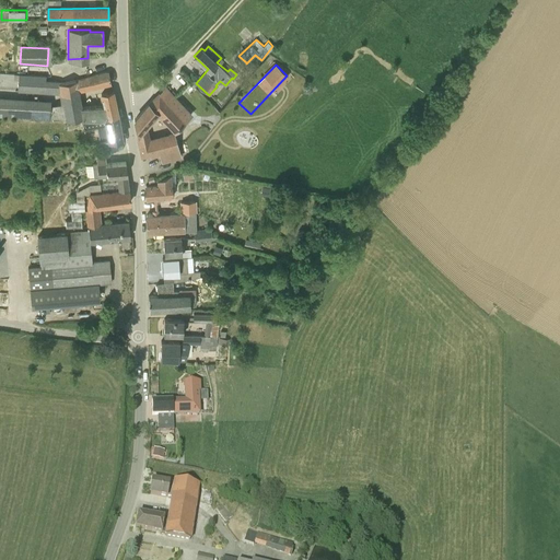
[(79,90),(111,82),(108,70),(60,81),(59,93),(66,119),(81,118),(81,116),(85,116),(83,106),(79,90)]
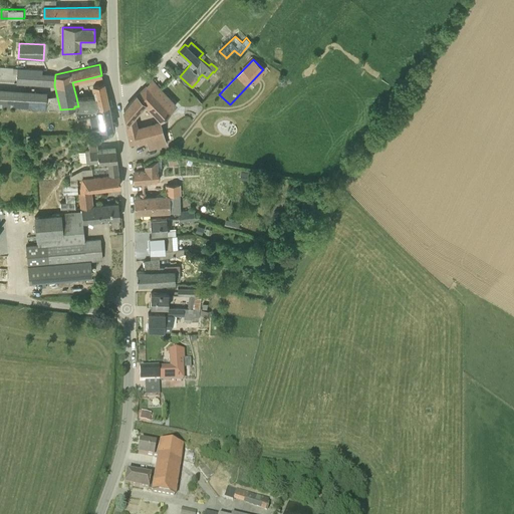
[(55,74),(55,73),(43,73),(42,70),(17,68),(16,83),(54,85),(55,74)]
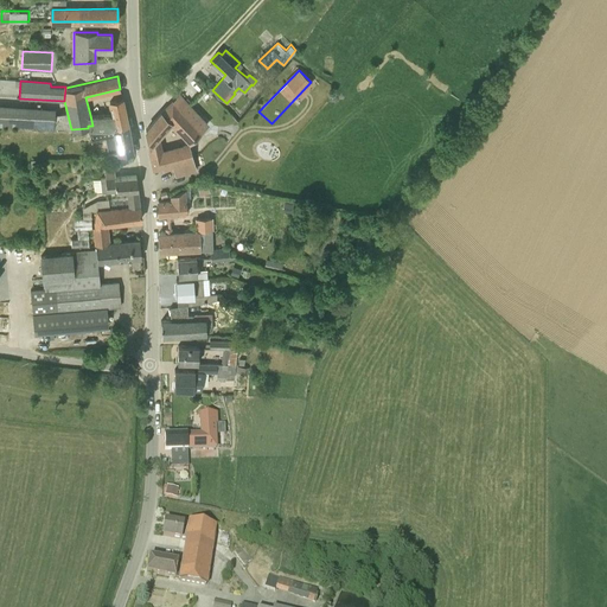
[(189,142),(191,140),(209,122),(181,93),(161,112),(146,129),(154,166),(163,164),(164,167),(172,165),(176,174),(197,168),(189,144),(163,148),(160,136),(172,125),(189,142)]
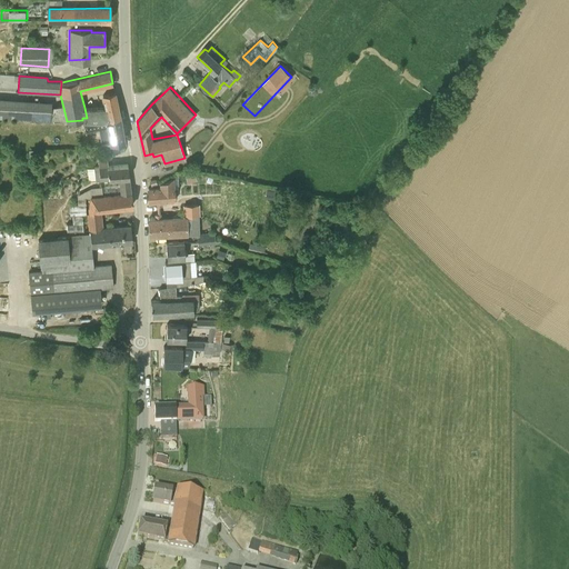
[(105,107),(107,119),(110,119),(119,117),(115,92),(101,95),(105,107)]
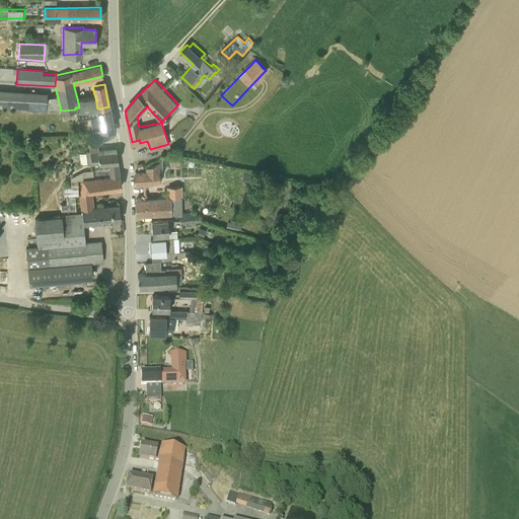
[(16,94),(16,93),(0,91),(0,105),(16,107),(16,94)]
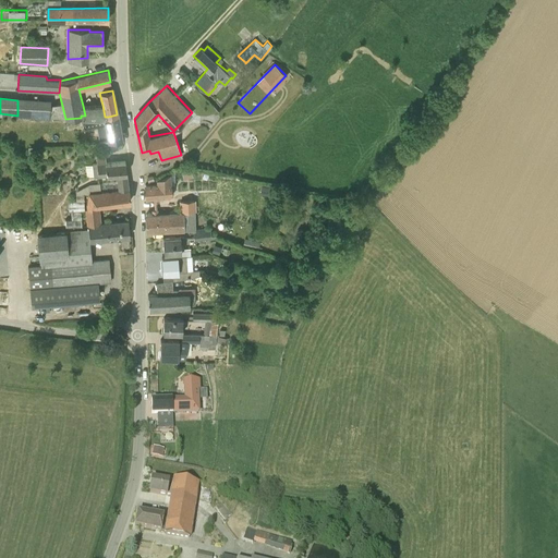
[(86,116),(95,117),(93,105),(83,106),(85,116),(86,116)]
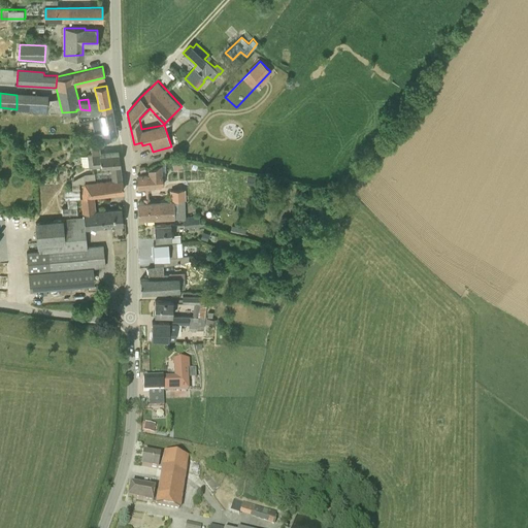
[(88,99),(90,110),(97,111),(99,110),(97,99),(88,99)]
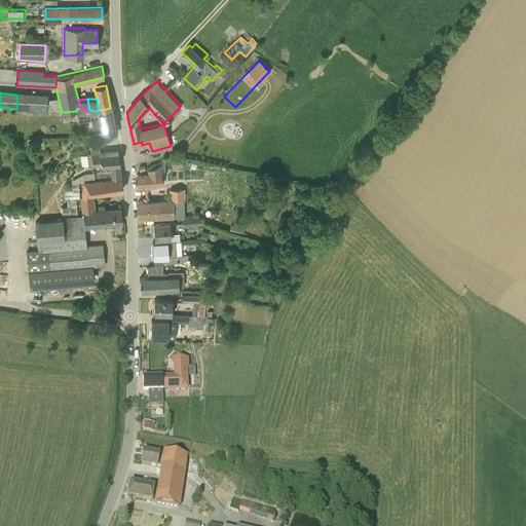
[(91,119),(94,132),(104,130),(105,133),(107,132),(107,130),(114,129),(110,108),(102,110),(99,110),(97,111),(89,110),(81,109),(80,109),(76,109),(76,111),(79,121),(91,119)]
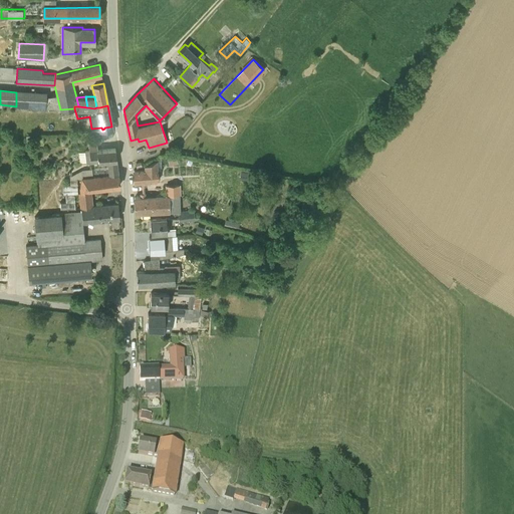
[(36,135),(33,144),(39,146),(43,137),(36,135)]
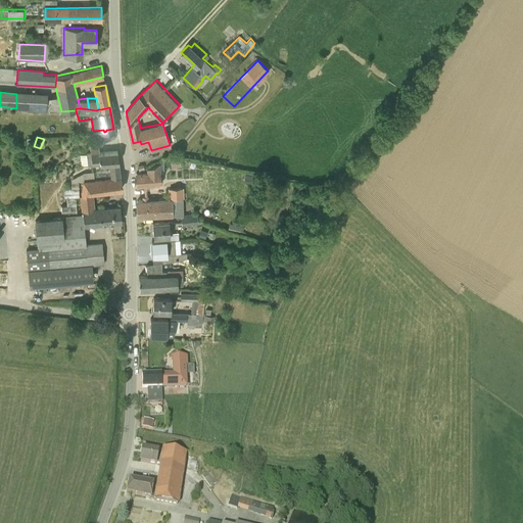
[(109,164),(109,170),(110,176),(110,177),(111,179),(121,178),(120,175),(117,150),(99,152),(99,145),(90,146),(91,154),(87,154),(88,164),(88,167),(109,164)]
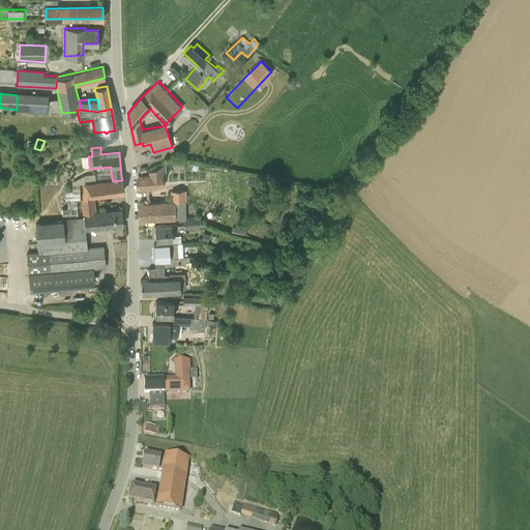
[(174,160),(176,169),(184,167),(182,158),(174,160)]
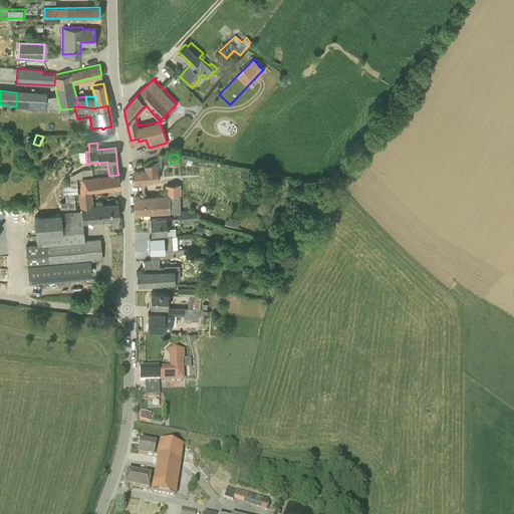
[(142,182),(142,186),(147,186),(146,182),(159,181),(158,172),(162,171),(161,159),(145,166),(145,170),(134,170),(134,182),(142,182)]
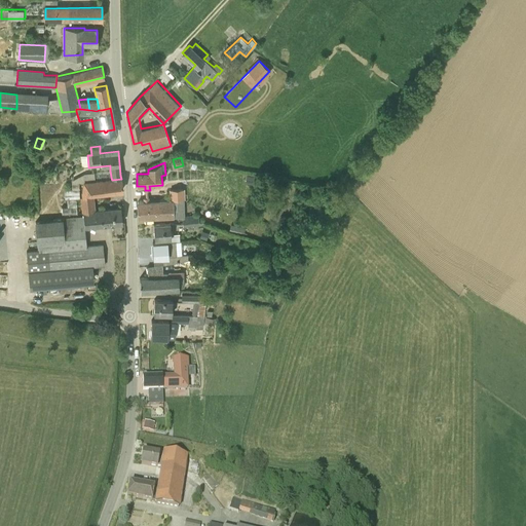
[(97,179),(111,177),(110,171),(96,173),(97,179)]
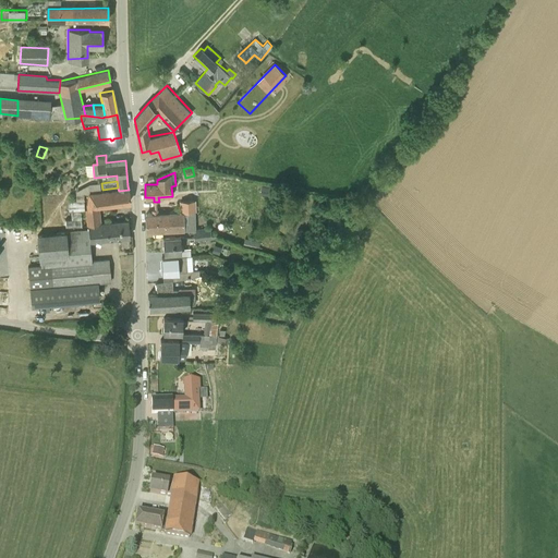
[(98,206),(130,202),(129,190),(119,191),(118,189),(100,191),(88,193),(86,208),(85,208),(85,210),(87,226),(91,222),(100,221),(98,206)]
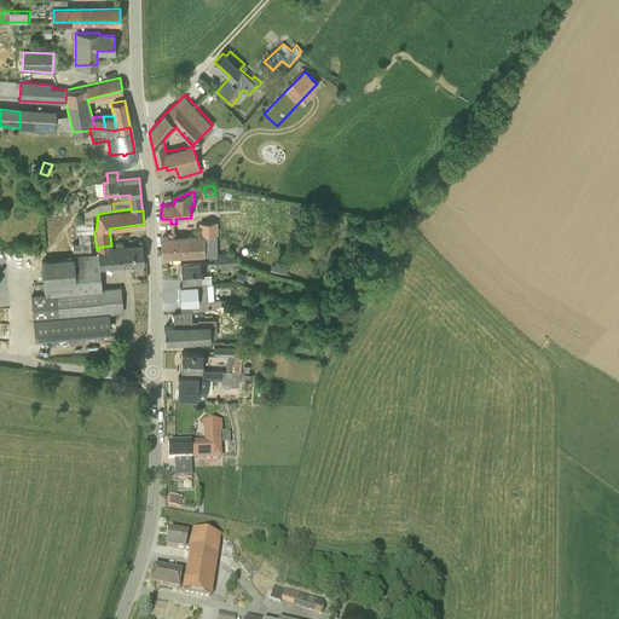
[(85,218),(85,223),(81,223),(76,223),(75,223),(76,233),(90,233),(94,233),(94,231),(93,223),(93,215),(85,215),(85,218)]
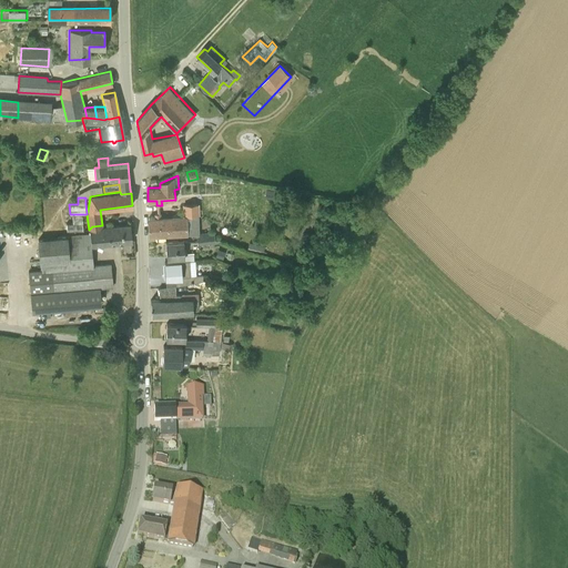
[(161,216),(155,217),(150,217),(149,217),(149,234),(188,233),(188,232),(186,232),(186,226),(195,226),(195,222),(198,220),(198,215),(189,215),(161,216)]
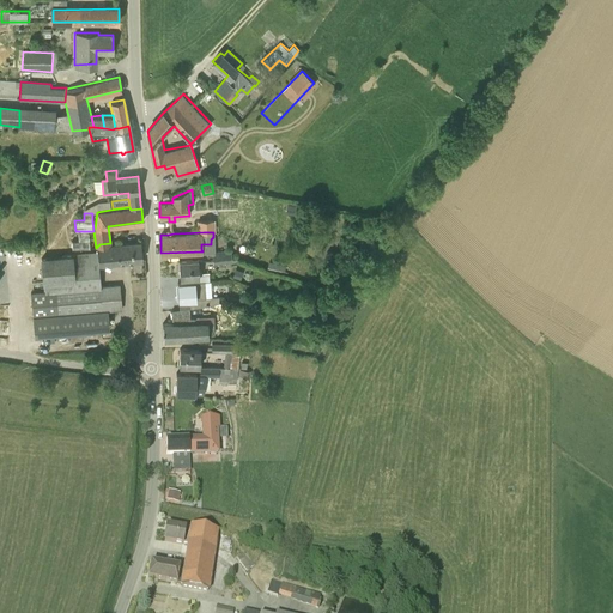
[(99,244),(96,248),(96,252),(98,263),(143,259),(141,242),(110,244),(110,243),(99,244)]
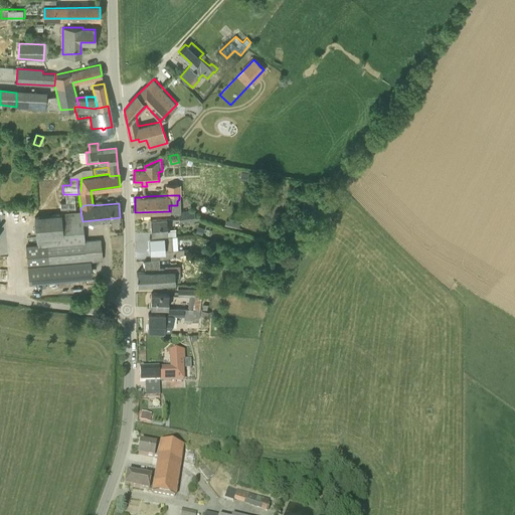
[(29,283),(93,278),(91,261),(102,260),(100,239),(84,240),(82,221),(80,211),(56,214),(34,216),(37,243),(25,245),(29,283)]
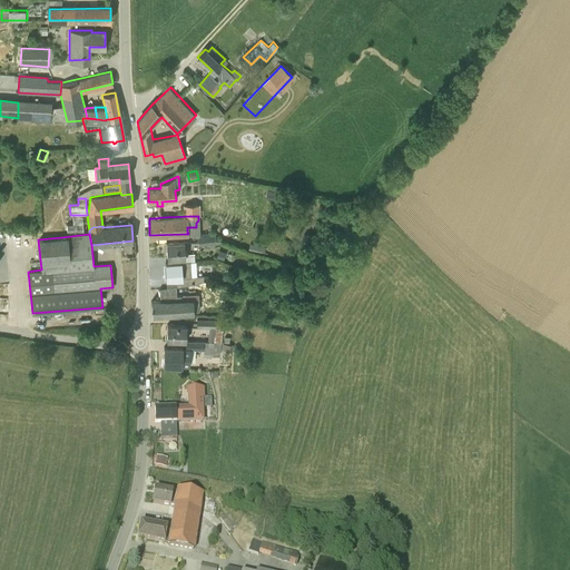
[(198,244),(214,243),(214,234),(199,234),(198,235),(198,244)]
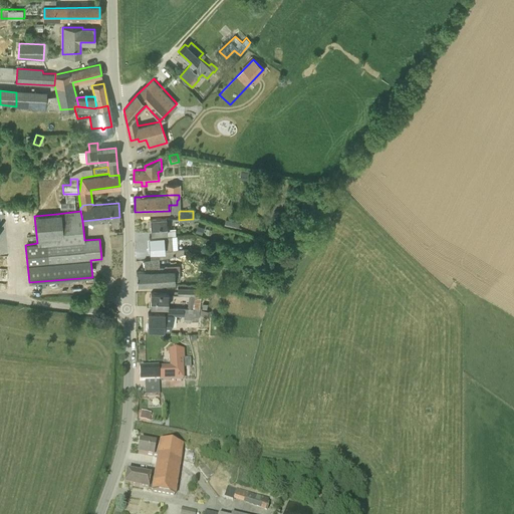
[(167,232),(166,218),(148,219),(148,226),(151,226),(151,233),(167,232)]
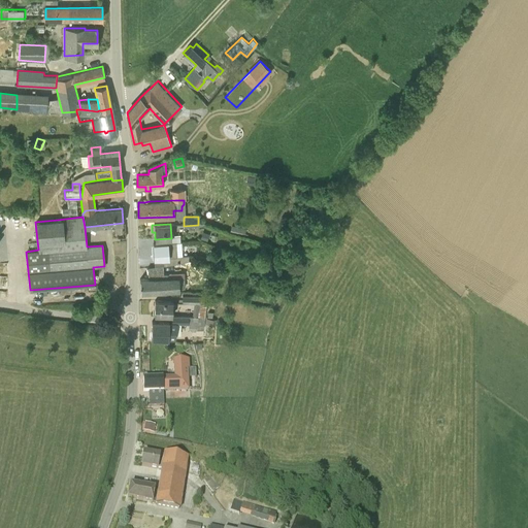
[(231,225),(230,230),(245,235),(246,230),(231,225)]
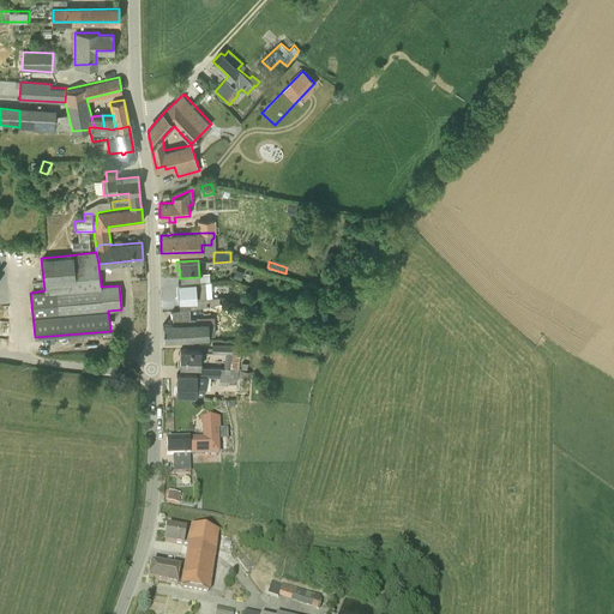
[(190,300),(190,307),(202,306),(218,304),(218,296),(212,298),(206,298),(205,282),(178,283),(178,284),(179,283),(179,292),(179,293),(179,300),(190,300)]
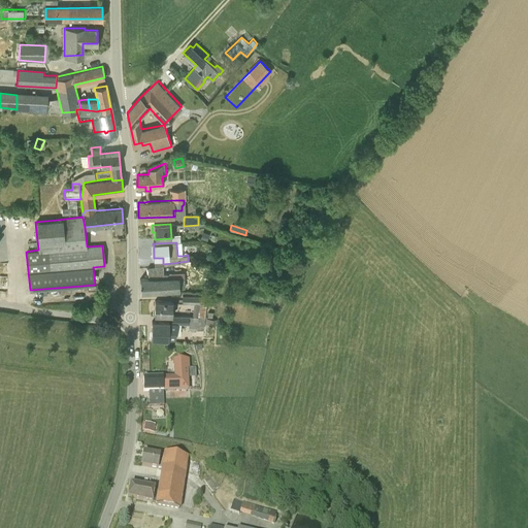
[(168,278),(168,273),(160,273),(160,278),(140,278),(140,291),(179,290),(179,277),(168,278)]
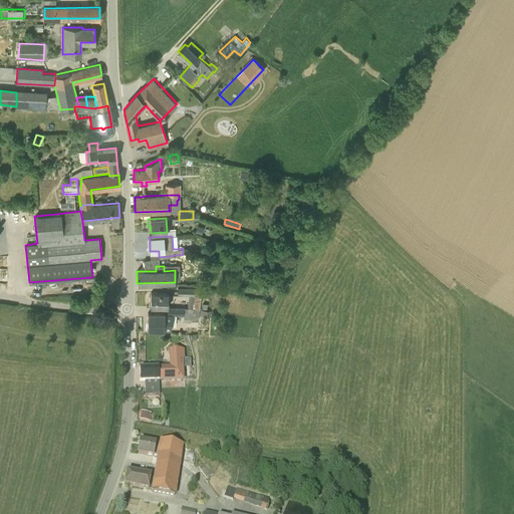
[(147,328),(171,329),(172,315),(184,315),(184,320),(198,321),(202,289),(196,289),(195,295),(193,308),(189,308),(168,307),(167,313),(148,312),(148,320),(148,326),(147,326),(147,328)]
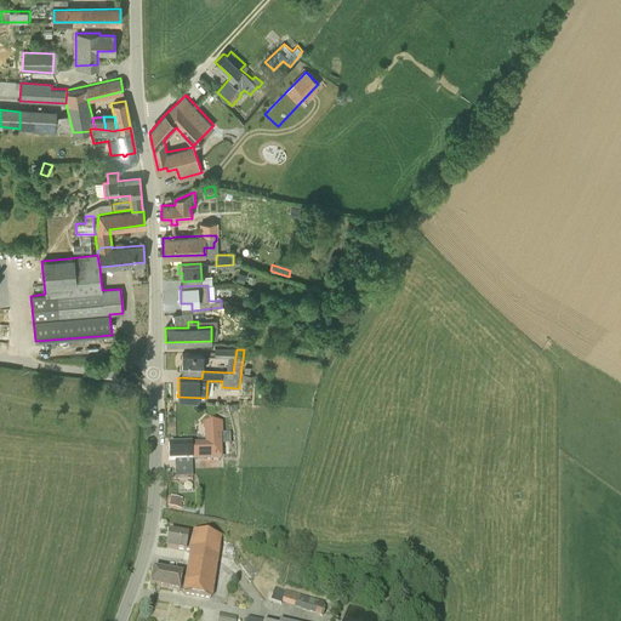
[(181,368),(203,369),(204,353),(181,352),(181,368)]
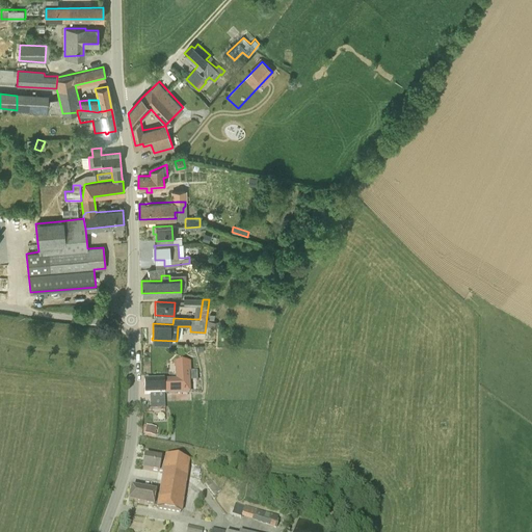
[(176,381),(143,383),(144,396),(189,393),(188,373),(190,373),(189,363),(176,364),(176,381)]
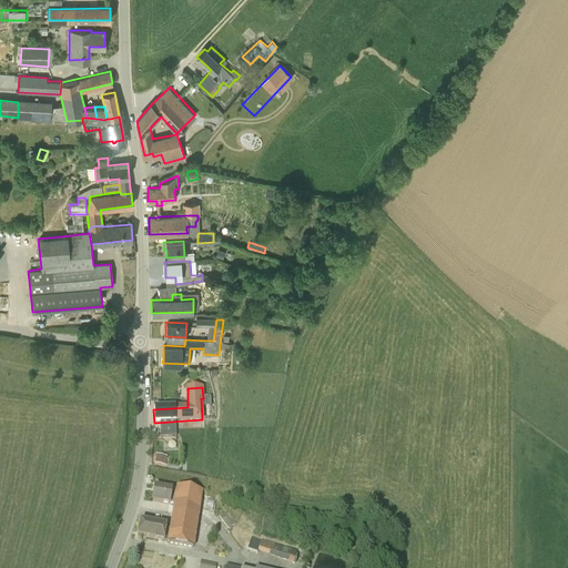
[(154,487),(152,501),(170,505),(172,489),(154,487)]
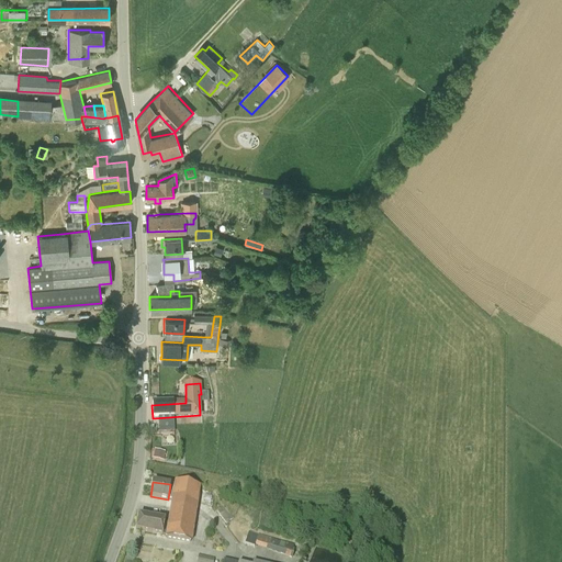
[(200,486),(175,482),(171,504),(197,508),(200,486)]
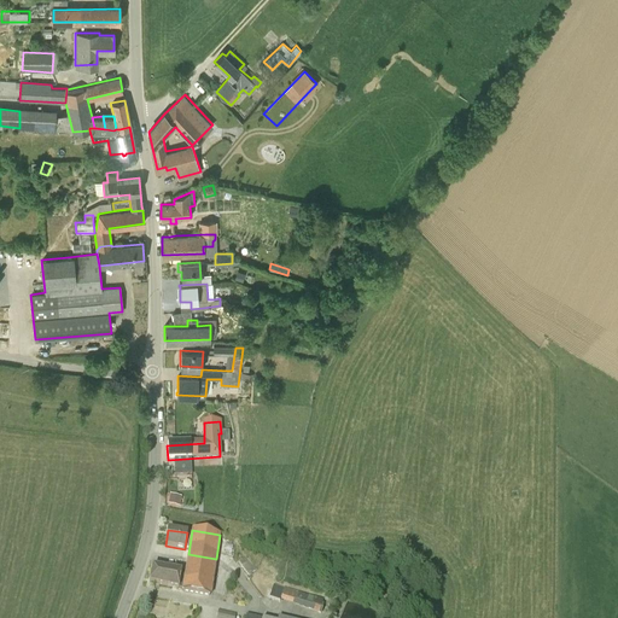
[(216,559),(188,554),(182,592),(210,596),(216,559)]
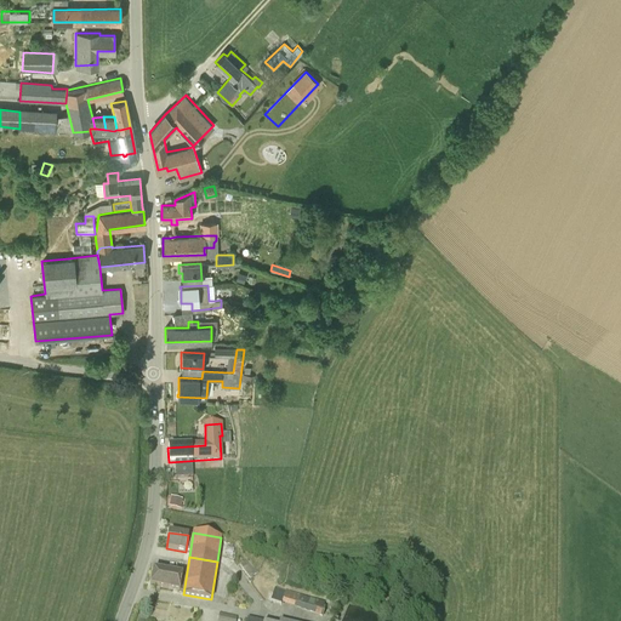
[(258,571),(246,560),(239,567),(250,579),(258,571)]
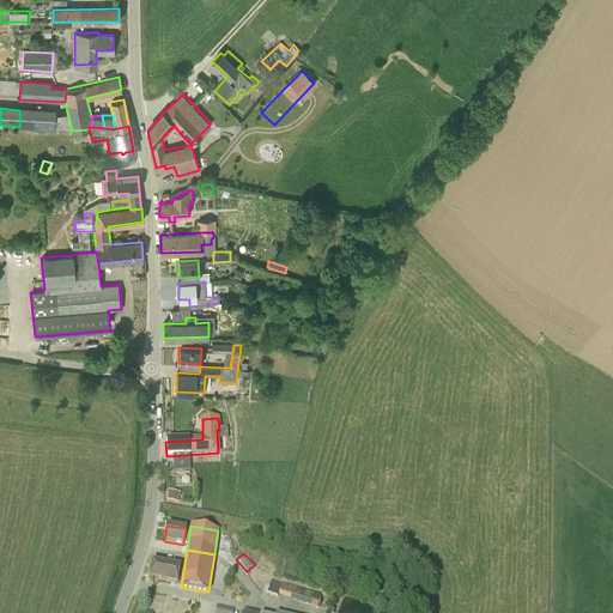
[(147,578),(177,586),(180,569),(151,563),(147,578)]
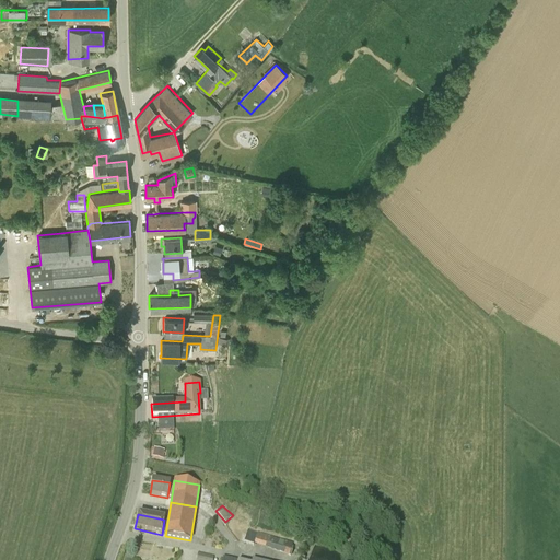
[(248,529),(244,543),(254,546),(255,546),(289,556),(294,541),(289,539),(288,543),(248,529)]
